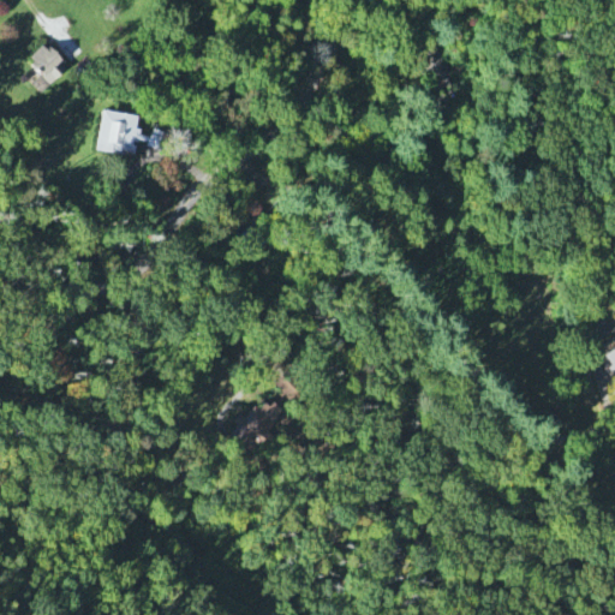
[(27,57),(51,81),(67,65),(45,40),(27,57)]
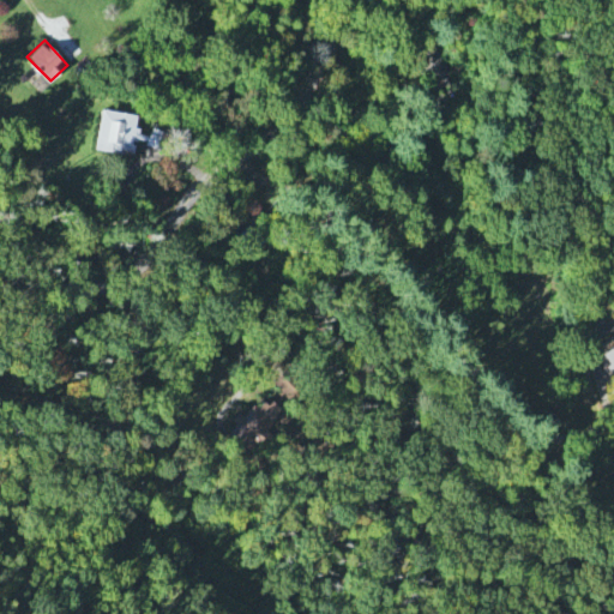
[(95,148),(132,152),(134,140),(158,143),(161,127),(151,126),(150,133),(136,132),(138,113),(101,107),(95,148)]
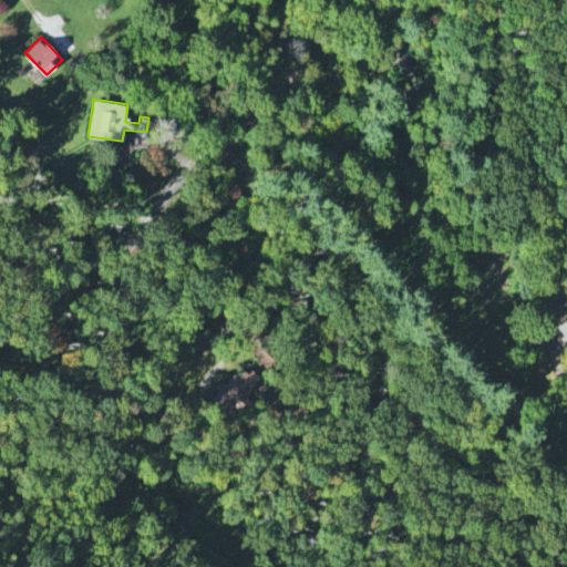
[(566,317),(555,325),(566,343),(566,317)]
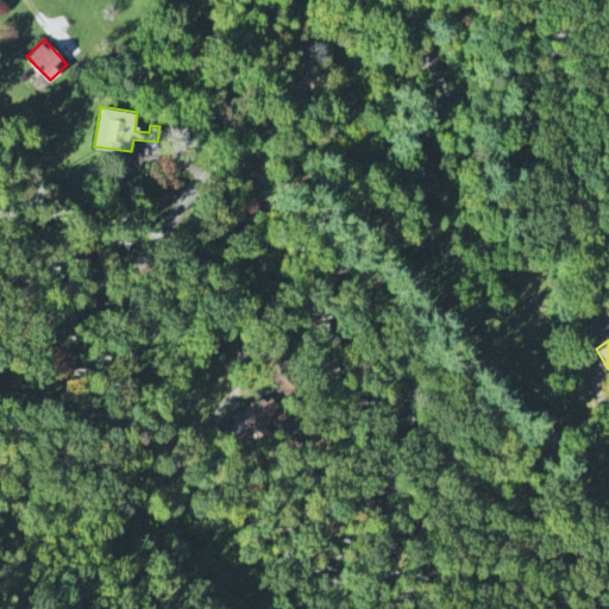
[(280,406),(258,389),(226,427),(248,445),(280,406)]
